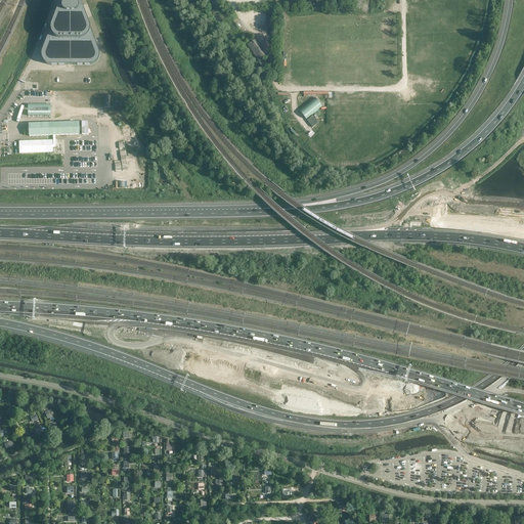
[(86,18),(55,18),(42,52),(42,54),(42,55),(42,56),(42,57),(42,58),(43,60),(43,61),(44,61),(45,62),(46,63),(47,64),(48,64),(49,64),(51,66),(52,66),(89,66),(90,66),(92,64),(93,64),(94,64),(95,63),(96,62),(97,61),(98,61),(98,60),(99,58),(99,57),(99,56),(99,55),(99,54),(99,52),(86,18)]
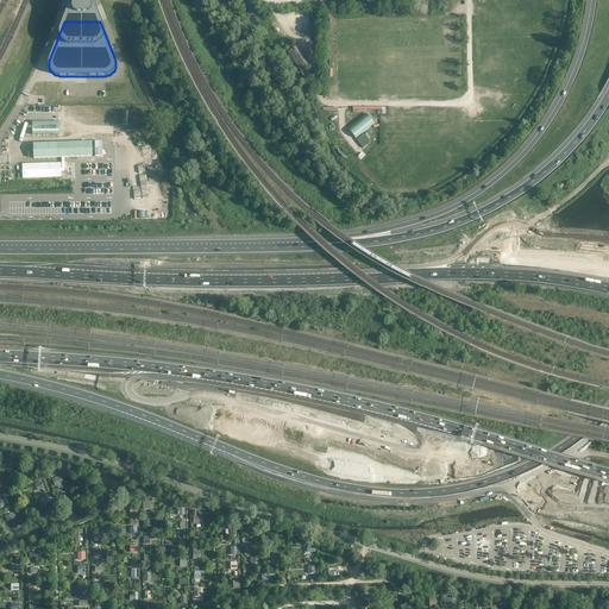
[(309,67),(295,48),(288,52),(301,73),(309,67)]
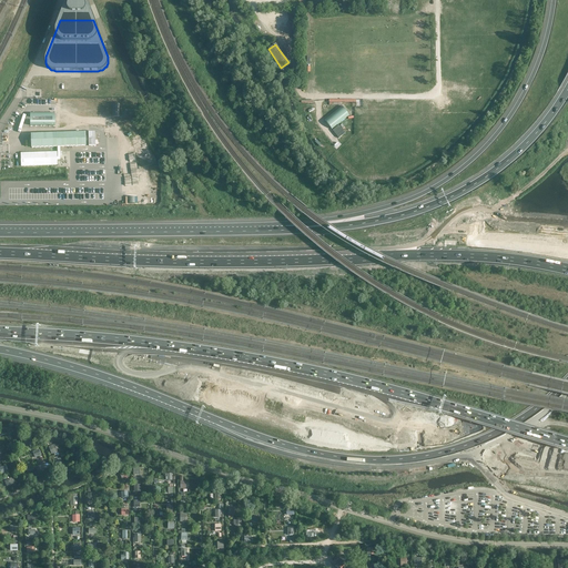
[(342,107),(324,121),(332,130),(350,115),(342,107)]
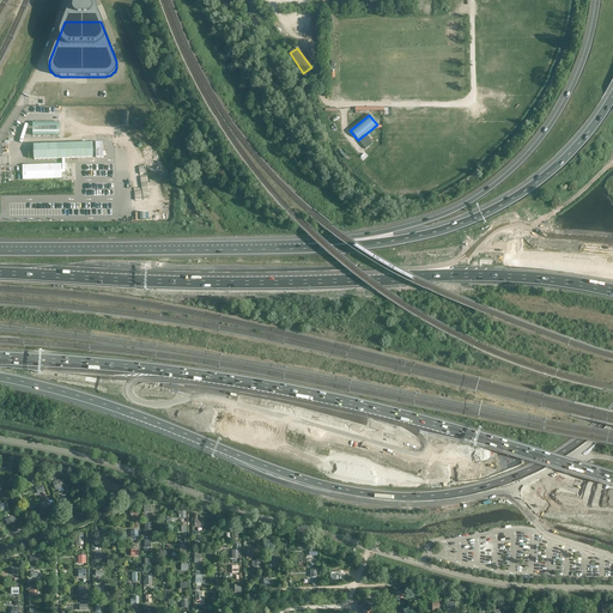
[(365,135),(359,140),(366,149),(372,144),(365,135)]
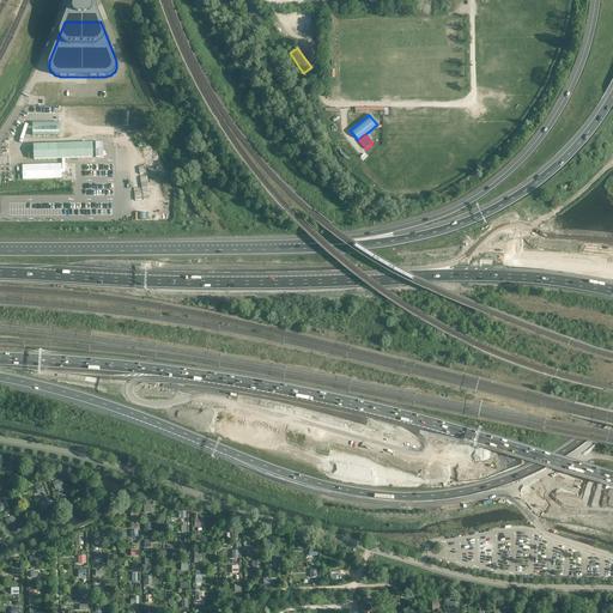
[(22,167),(22,181),(62,180),(61,174),(65,173),(65,159),(92,158),(91,144),(34,146),(34,161),(61,161),(61,165),(22,167)]
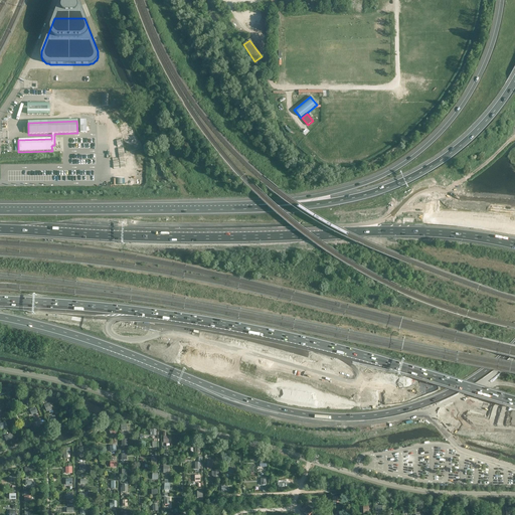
[(66,139),(66,151),(77,151),(77,139),(66,139)]
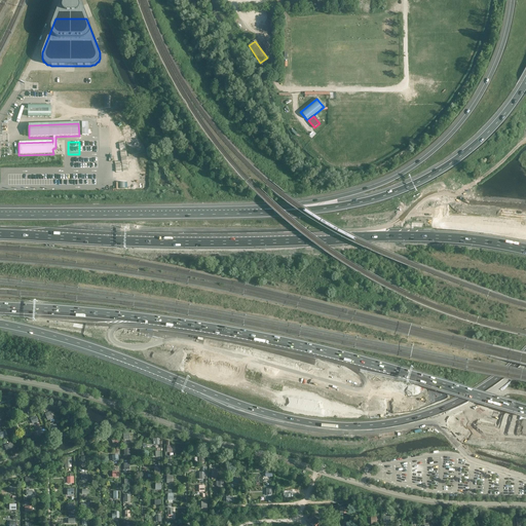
[(53,419),(50,412),(45,414),(48,421),(53,419)]
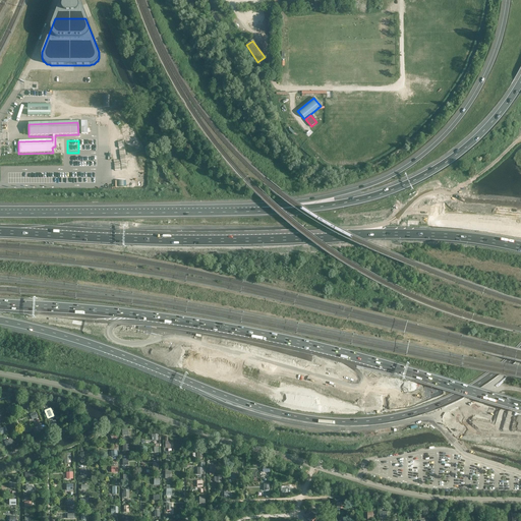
[(58,426),(56,420),(50,423),(53,429),(58,426)]
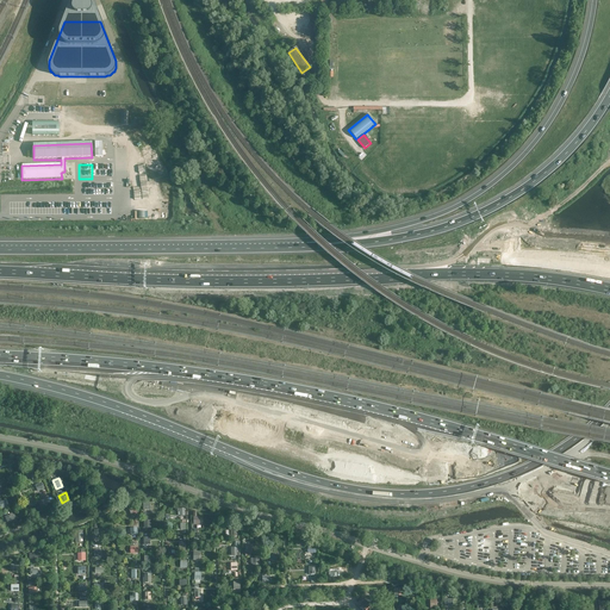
[(279,555),(272,553),(269,560),(275,562),(279,555)]
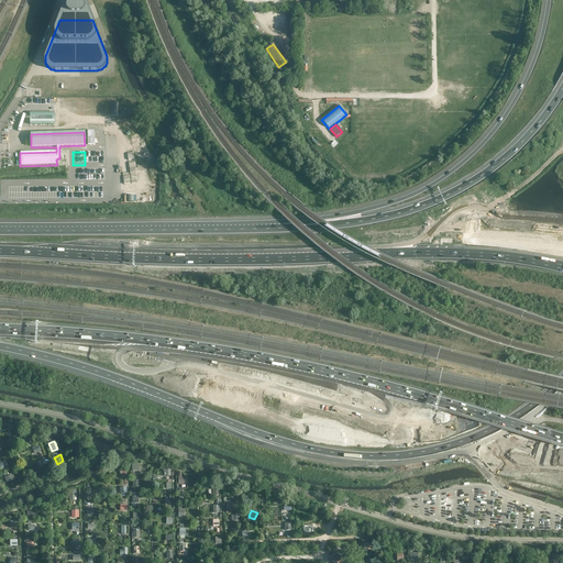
[(343,559),(346,555),(339,548),(334,551),(337,553),(331,559),(334,562),(339,562),(343,559)]
